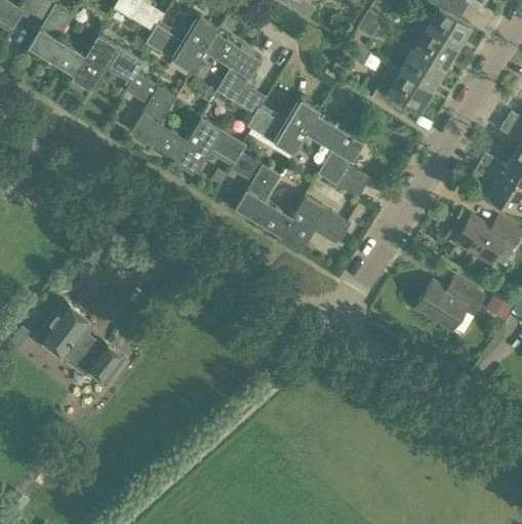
[(21,8),(6,0),(0,0),(0,22),(12,30),(26,9),(22,6),(21,8)]
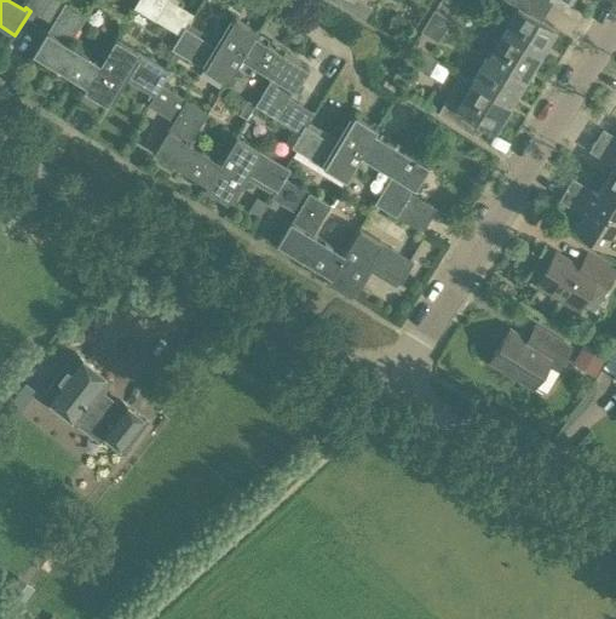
[(70,47),(88,19),(57,0),(29,0),(26,7),(30,11),(55,26),(50,35),(47,34),(34,56),(88,90),(102,67),(70,47)]
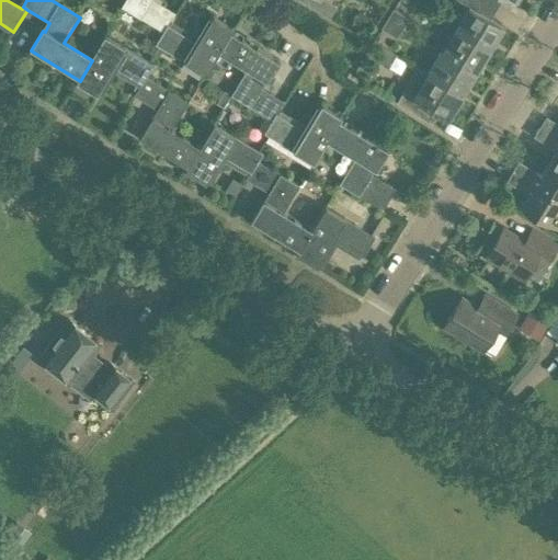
[(128,0),(123,9),(163,34),(169,25),(170,26),(177,15),(155,1),(155,0),(128,0)]
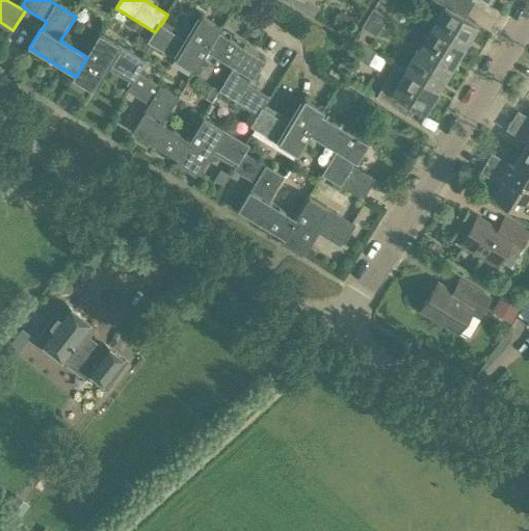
[(285,0),(285,1),(314,20),(322,6),(316,3),(317,0),(285,0)]
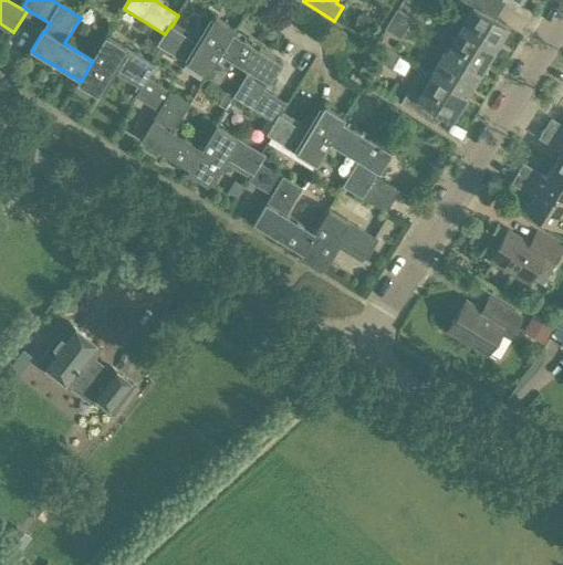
[(509,30),(496,22),(503,10),(487,0),(459,0),(459,1),(472,9),(459,30),(496,52),(500,43),(496,41),(503,29),(508,32),(509,30)]
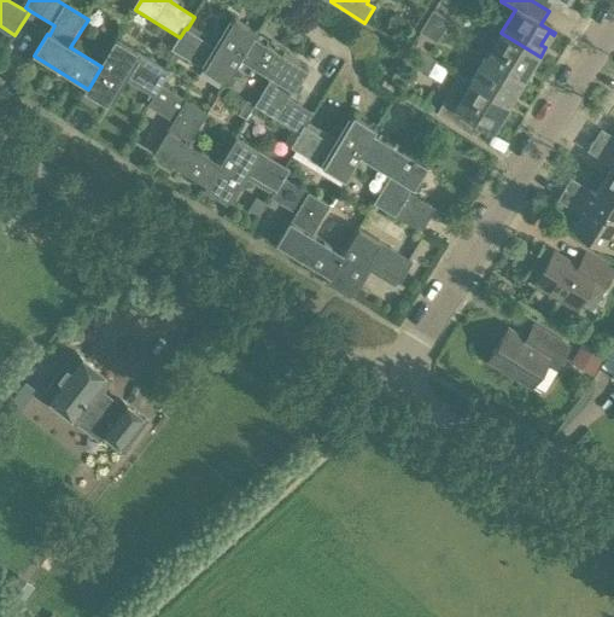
[(531,0),(549,11),(555,0),(556,0),(566,6),(568,0),(531,0)]
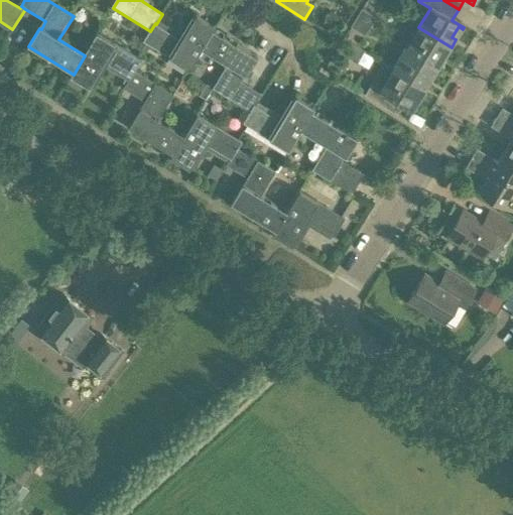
[(373,27),(378,18),(364,9),(358,18),(373,27)]
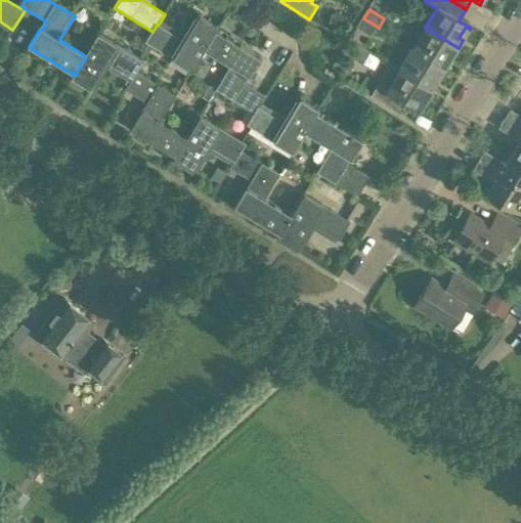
[(205,50),(217,32),(216,32),(219,28),(200,16),(184,42),(158,27),(159,25),(158,24),(153,32),(146,43),(193,72),(206,52),(207,51),(205,50)]
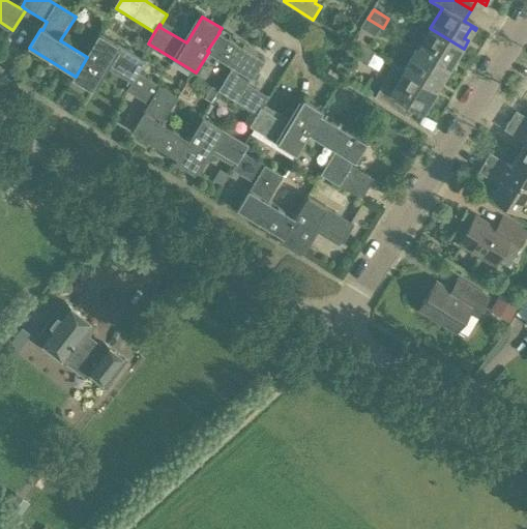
[(377,37),(383,28),(368,19),(362,28),(377,37)]
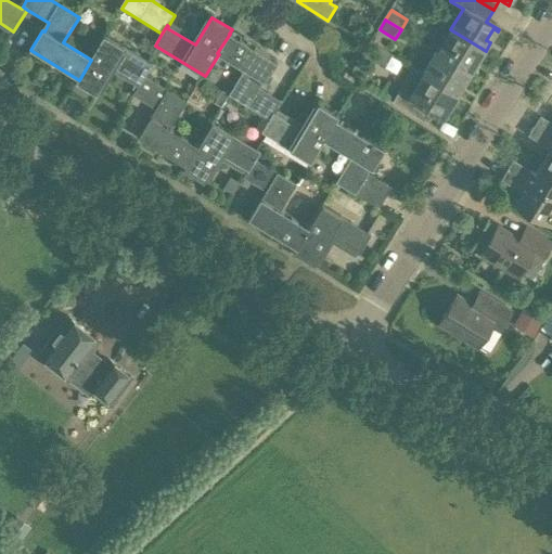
[(486,51),(450,29),(436,52),(472,74),(477,65),(472,62),(479,50),(485,53),(486,51)]
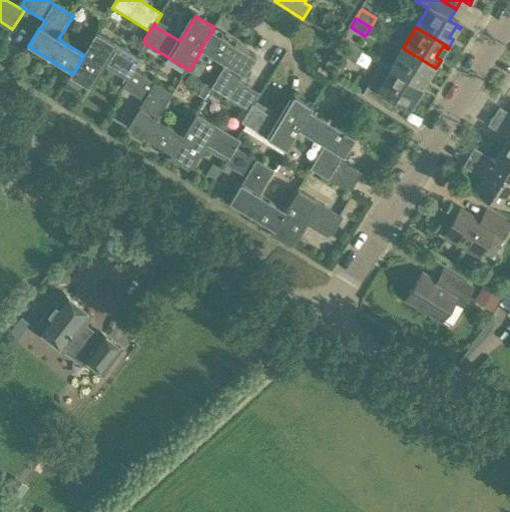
[(243,76),(255,57),(212,31),(200,49),(202,50),(201,51),(224,65),(210,89),(247,112),(252,104),(253,104),(259,95),(238,82),(242,76),(243,76)]
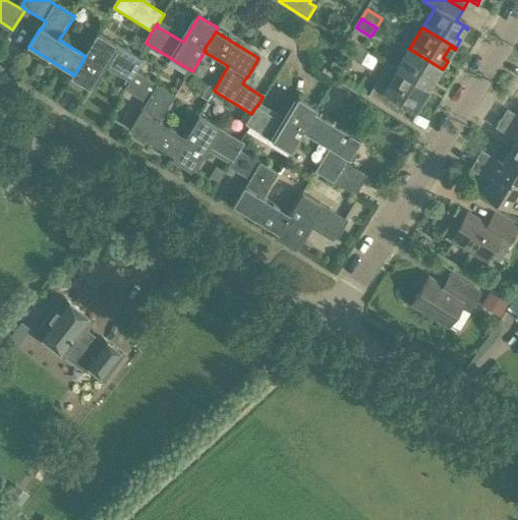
[(137,74),(145,63),(99,35),(85,56),(74,75),(71,79),(91,91),(106,66),(131,81),(132,79),(133,80),(137,73),(137,74)]
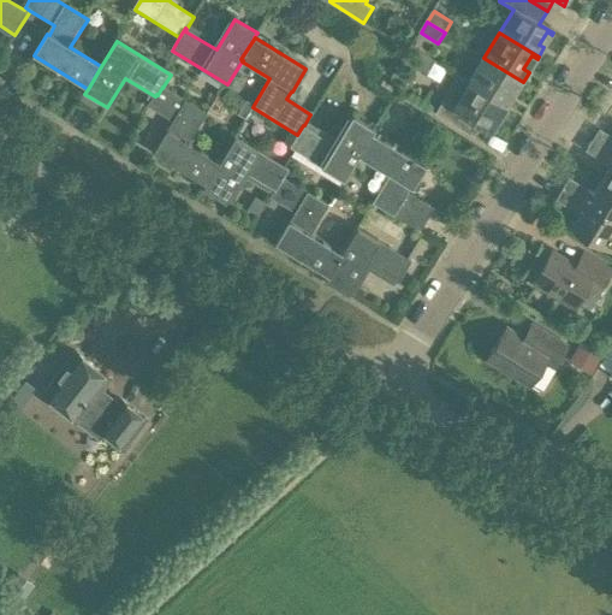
[(177,53),(172,51),(166,60),(171,63),(177,53)]
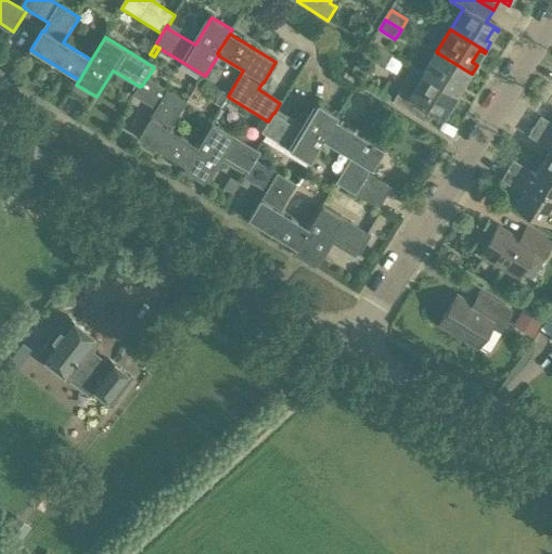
[(472,74),(436,52),(423,73),(422,75),(458,97),(463,87),(459,84),(465,73),(471,75),(472,74)]
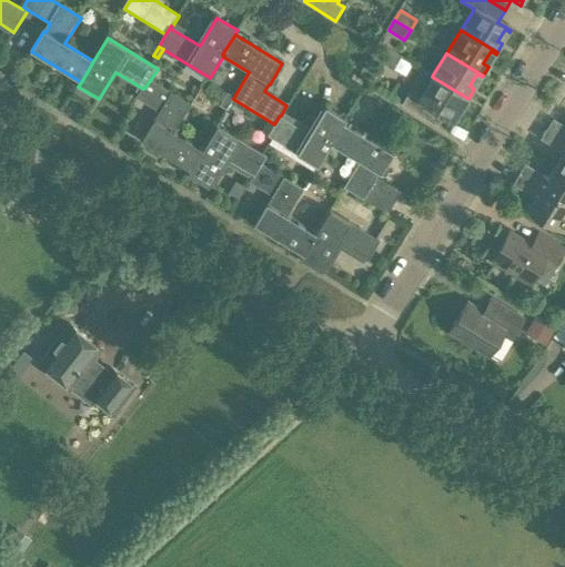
[(463,114),(471,101),(468,100),(468,99),(432,77),(433,74),(424,69),(410,95),(403,105),(437,128),(444,117),(454,122),(460,113),(463,114)]
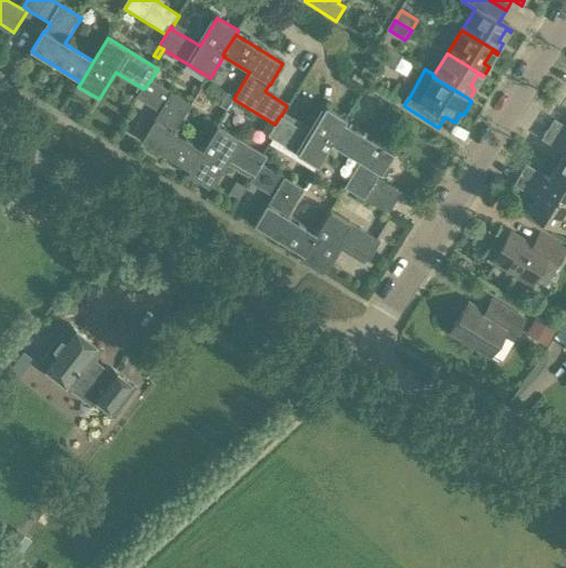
[(191,107),(150,81),(150,80),(146,88),(145,87),(144,89),(137,100),(160,115),(156,122),(155,121),(141,141),(189,171),(190,171),(202,150),(176,133),(191,107)]
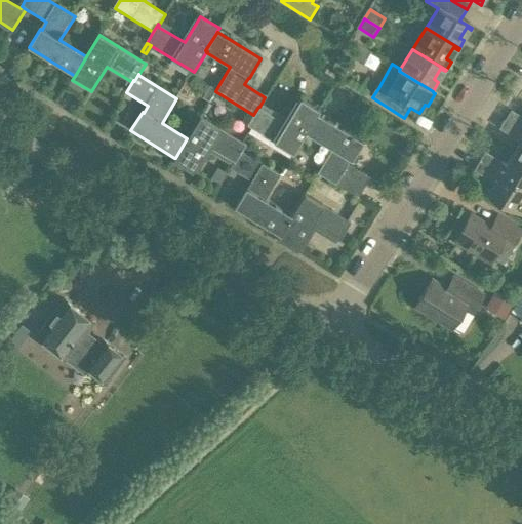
[(209,99),(216,88),(211,85),(205,97),(209,99)]
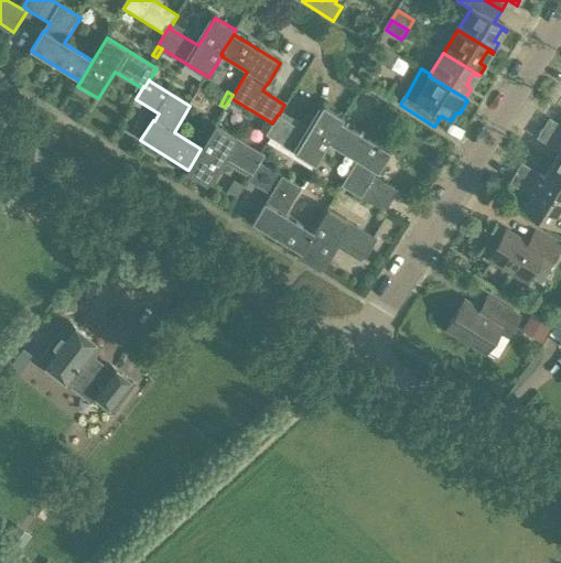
[(331,141),(342,122),(344,119),(322,106),(305,133),(278,117),(279,115),(278,115),(272,123),(266,136),(316,166),(330,143),(331,143),(331,142),(331,141)]
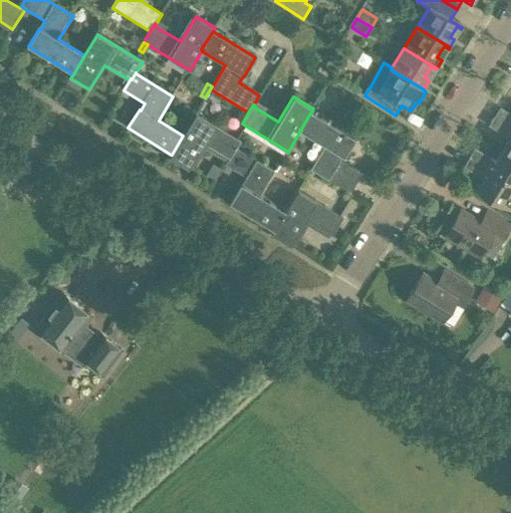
[(344,157),(355,139),(311,111),(301,129),(301,130),(301,131),(325,146),(311,170),(351,194),(362,175),(341,161),(343,157),(344,157)]
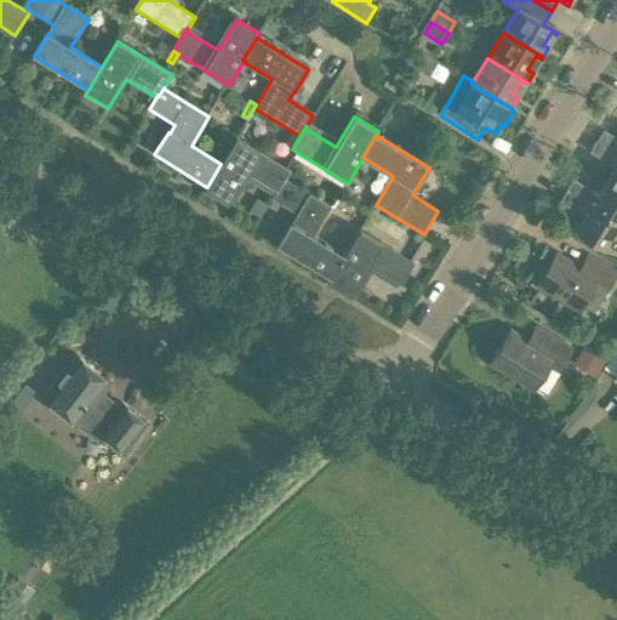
[(287,178),(291,171),(236,138),(221,164),(207,187),(206,187),(204,192),(227,205),(245,174),(275,193),(276,192),(278,193),(286,177),(287,178)]
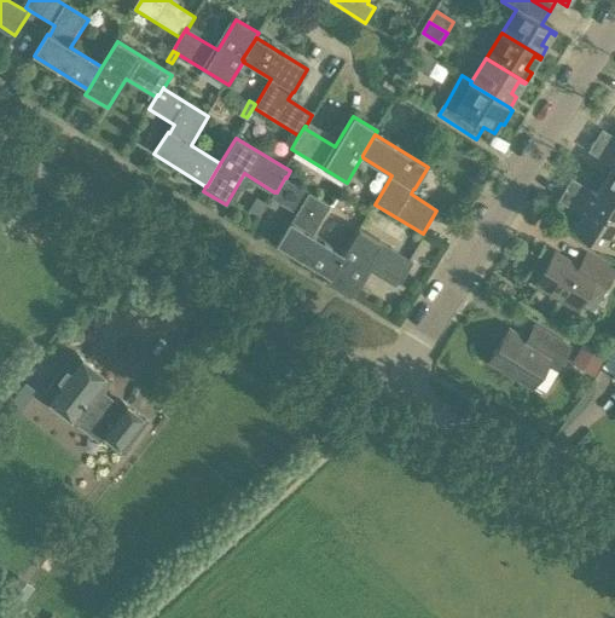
[(331,207),(285,179),(286,178),(285,177),(277,192),(276,191),(274,192),(271,198),(297,215),(293,223),(291,221),(277,244),(331,277),(344,254),(314,236),(331,207)]
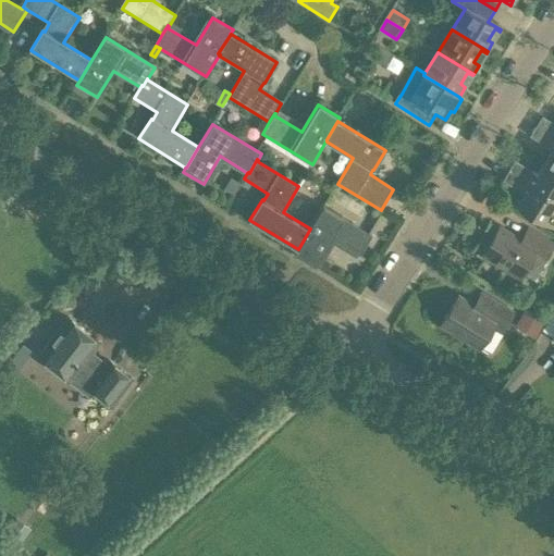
[(553,164),(548,161),(540,174),(534,172),(529,181),(553,196),(553,164)]
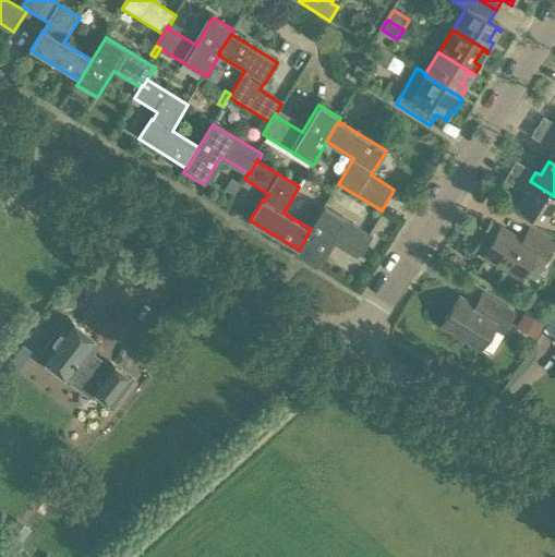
[(237,195),(243,183),(233,178),(227,189),(237,195)]
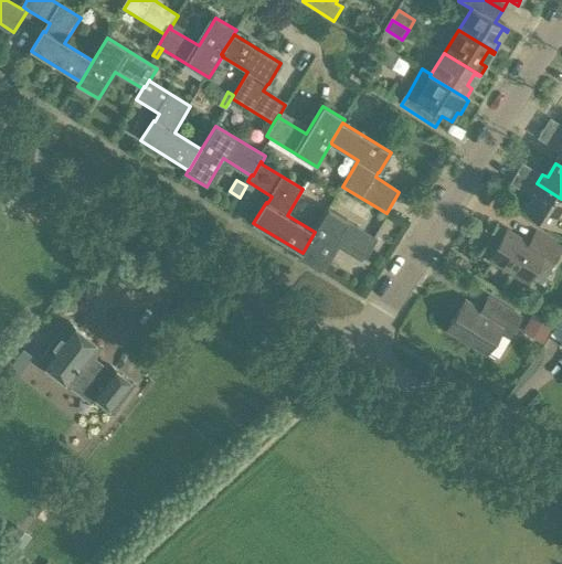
[(561,199),(537,183),(530,193),(536,198),(528,211),(561,231),(561,199)]
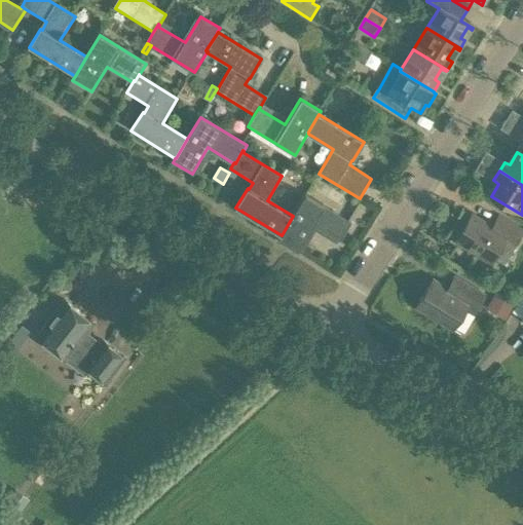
[(341,241),(351,223),(305,195),(293,216),(282,235),(278,239),(299,251),(313,226),(341,241)]
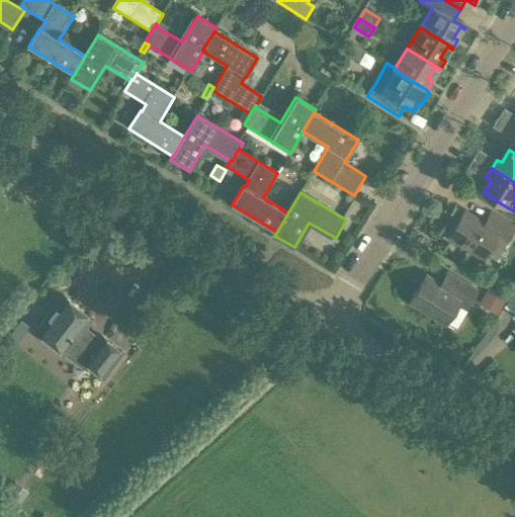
[(514,227),(493,213),(486,227),(466,214),(452,239),(486,259),(489,254),(501,261),(511,245),(509,243),(514,234),(514,227)]
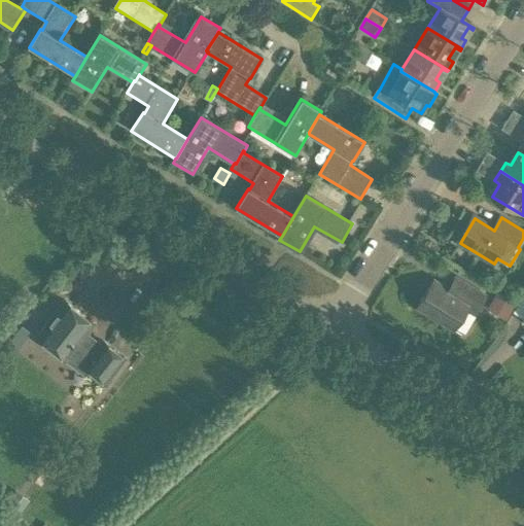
[(487,299),(457,279),(449,291),(435,282),(418,310),(454,332),(467,311),(476,316),(487,299)]
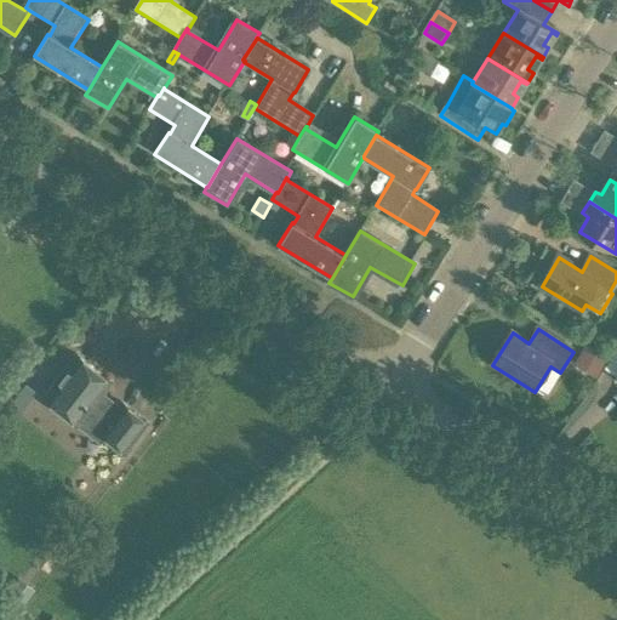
[(586,368),(596,375),(604,363),(594,356),(586,368)]
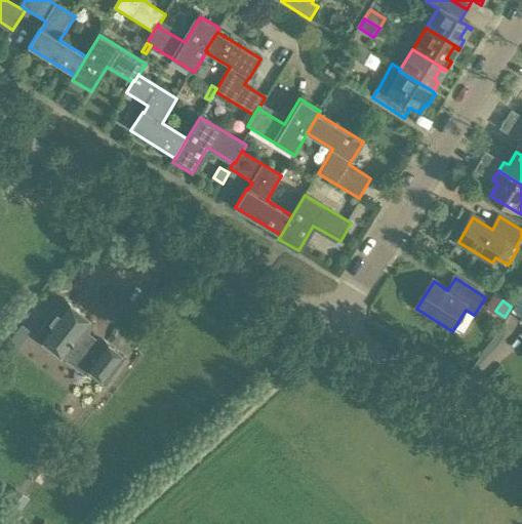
[(99,348),(84,336),(94,324),(65,301),(37,337),(82,372),(85,367),(107,384),(125,359),(104,343),(99,348)]
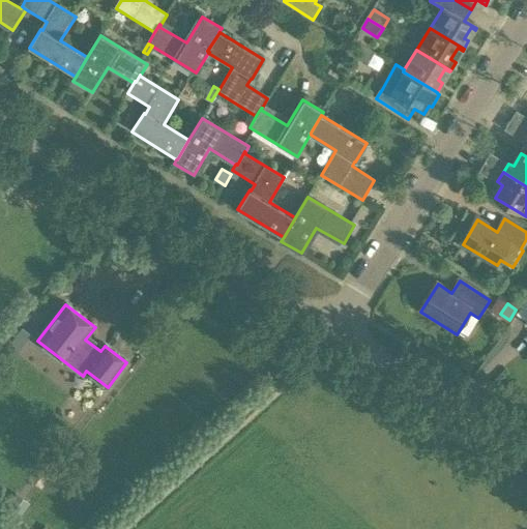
[(55,473),(64,461),(56,454),(48,468),(55,473)]
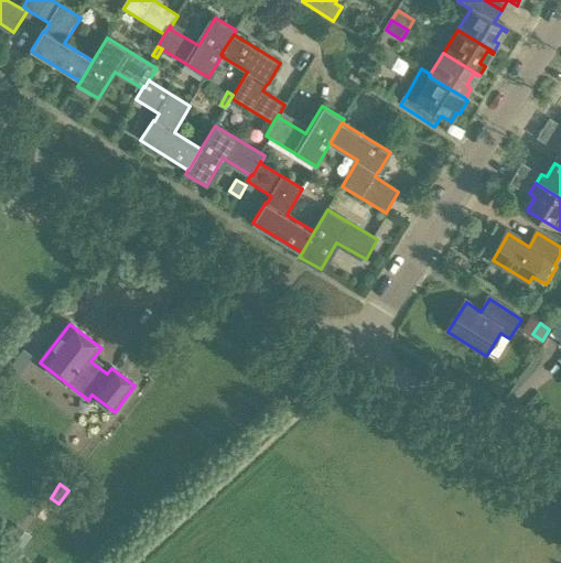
[(23,551),(33,536),(19,526),(9,541),(23,551)]
